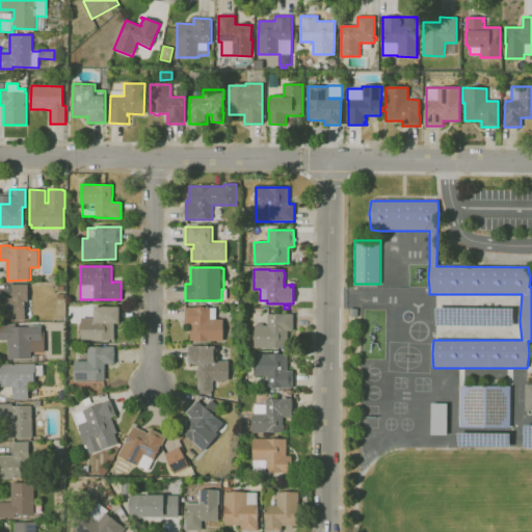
[(26,321),(0,321),(0,298),(12,298),(12,285),(28,285),(28,301),(25,301),(26,321)]
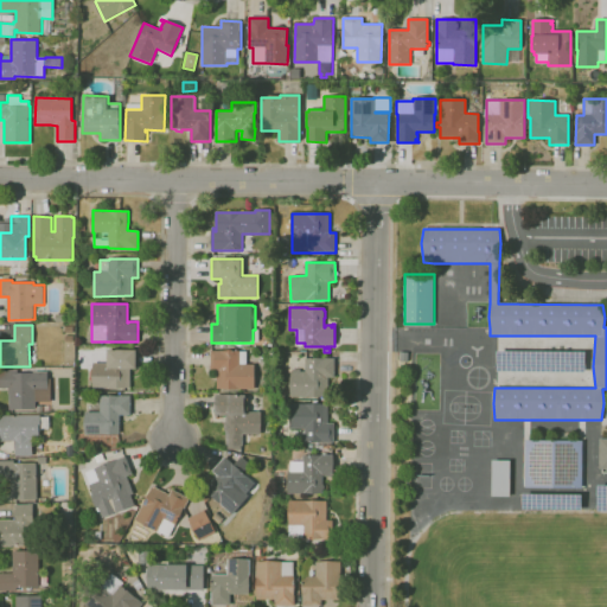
[(131,388),(94,388),(94,363),(108,363),(108,350),(136,350),(136,369),(131,369),(131,388)]
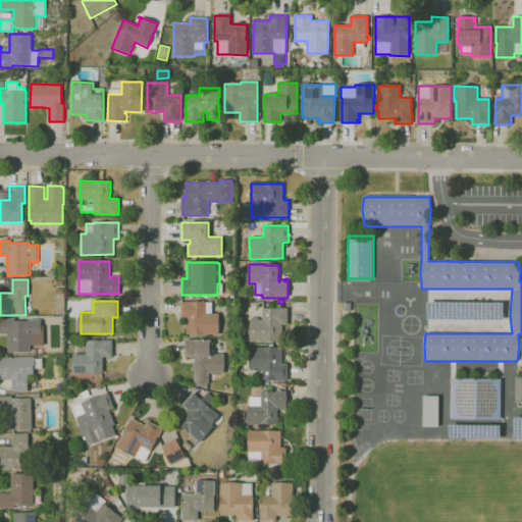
[(219,334),(187,334),(187,318),(181,318),(181,302),(212,302),(212,313),(219,313),(219,334)]
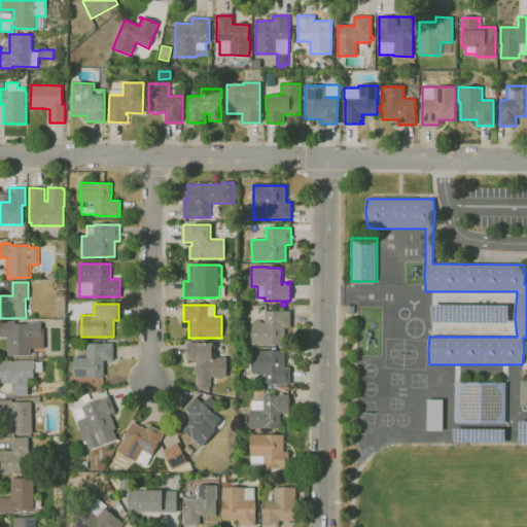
[(431,305),(431,322),(507,322),(507,305),(431,305)]
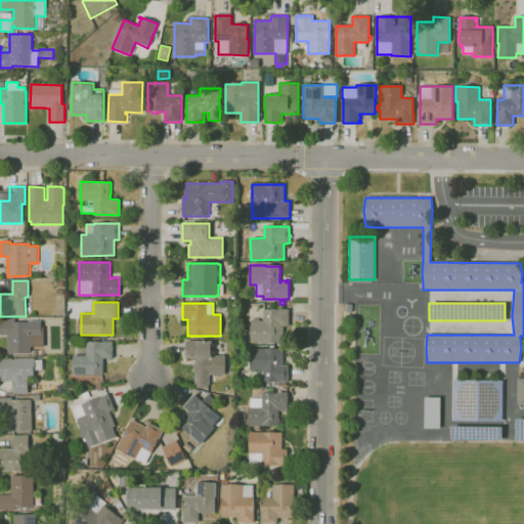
[(284,342),(251,342),(251,320),(253,320),(253,318),(259,318),(259,320),(263,320),(263,309),(289,309),(289,326),(284,325),(284,342)]
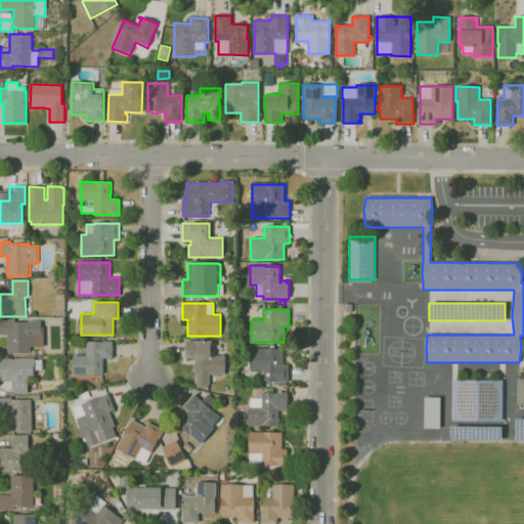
[(8,354),(8,341),(7,341),(7,335),(0,335),(0,319),(15,319),(15,321),(29,321),(29,320),(41,320),(42,337),(31,337),(31,353),(8,354)]
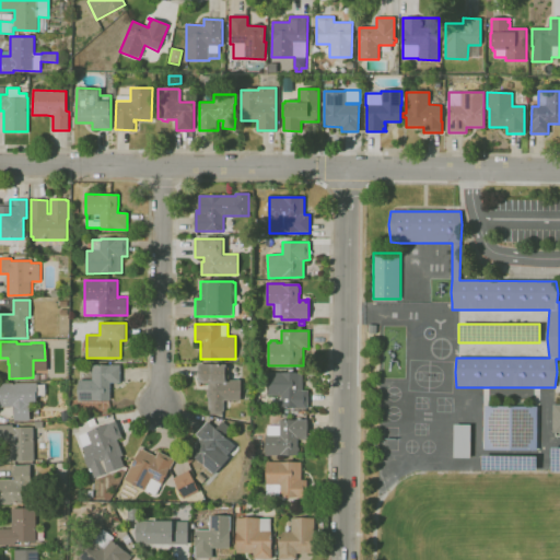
[(208,398),(207,396),(207,392),(209,389),(209,384),(202,384),(202,383),(200,383),(200,385),(199,385),(199,364),(226,364),(226,380),(241,380),(241,401),(224,400),(224,411),(222,411),(222,416),(209,415),(209,411),(208,411),(208,398)]
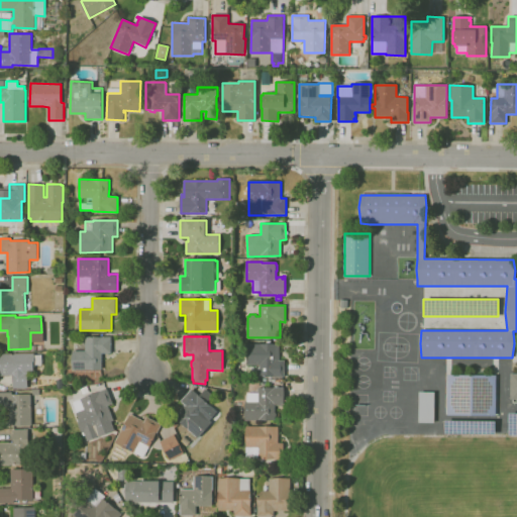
[(102,371),(73,370),(73,350),(86,351),(86,343),(85,343),(85,337),(111,337),(111,353),(102,353),(102,371)]
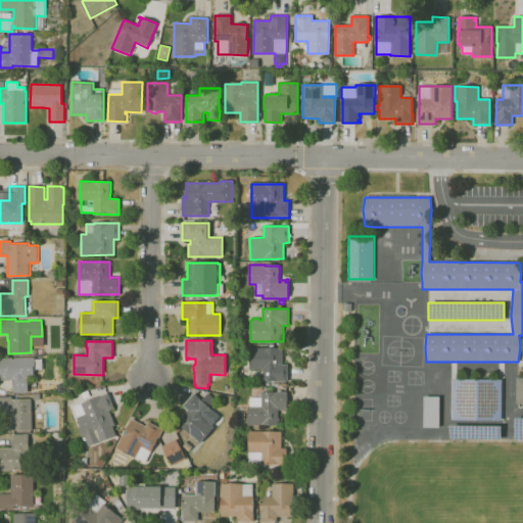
[(287,381),(263,381),(263,370),(249,370),(249,347),(283,348),(283,365),(288,365),(287,381)]
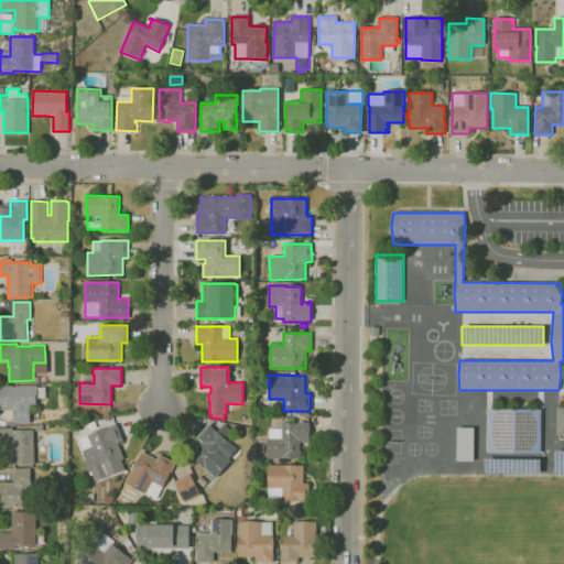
[(14,424),(13,410),(0,410),(0,386),(38,386),(38,388),(45,388),(45,399),(39,399),(39,401),(36,401),(36,409),(30,409),(30,424),(14,424)]
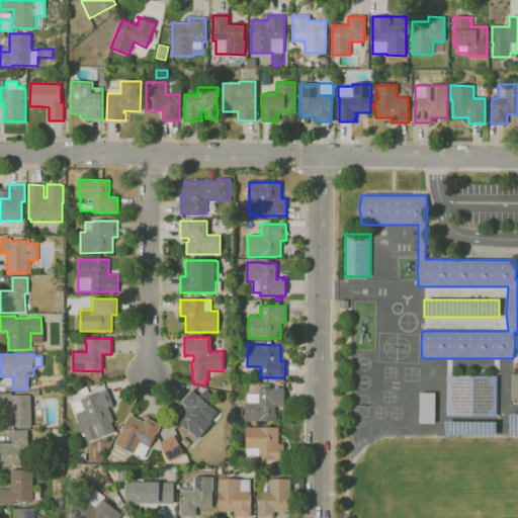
[(447,375),(447,416),(496,416),(496,375),(447,375)]
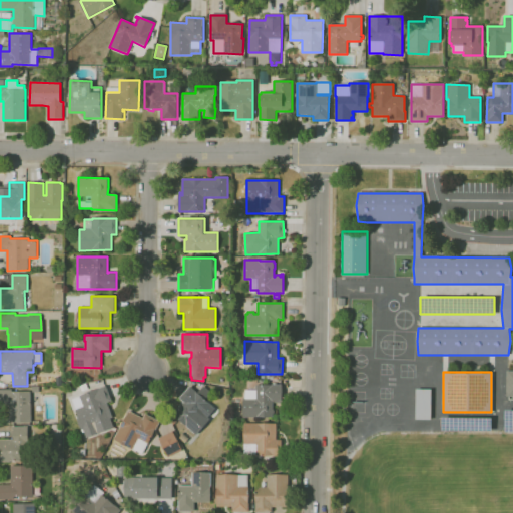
[(273,417),(243,417),(243,398),(245,398),(245,390),(257,390),(257,385),(282,385),(282,401),(279,401),(279,403),(273,403),(273,410),(274,410),(274,414),(273,414),(273,417)]
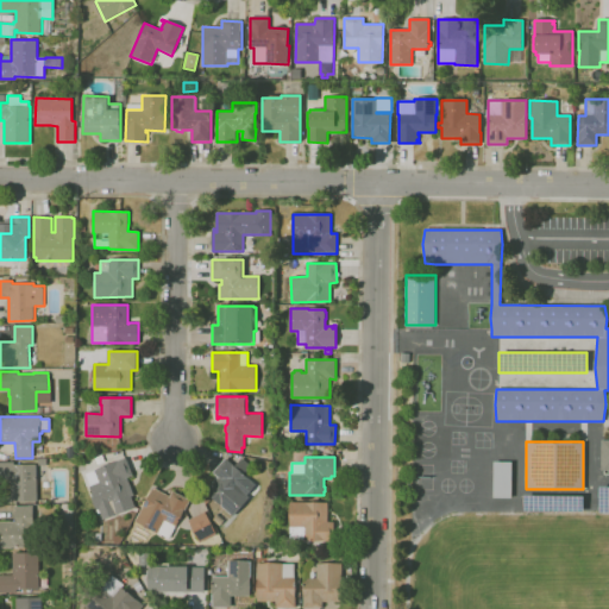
[(102,520),(99,509),(98,510),(94,503),(92,496),(94,495),(86,473),(126,458),(133,475),(127,477),(135,495),(131,496),(135,507),(102,520)]
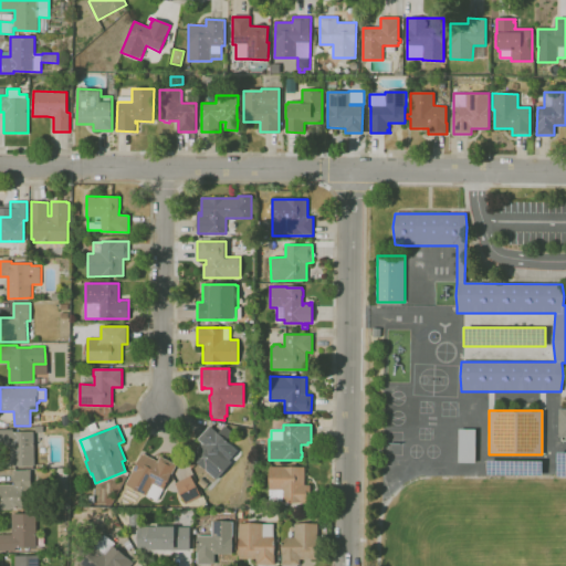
[(217,480),(190,457),(202,443),(198,439),(210,426),(219,433),(224,427),(233,433),(227,441),(238,451),(229,460),(232,462),(217,480)]
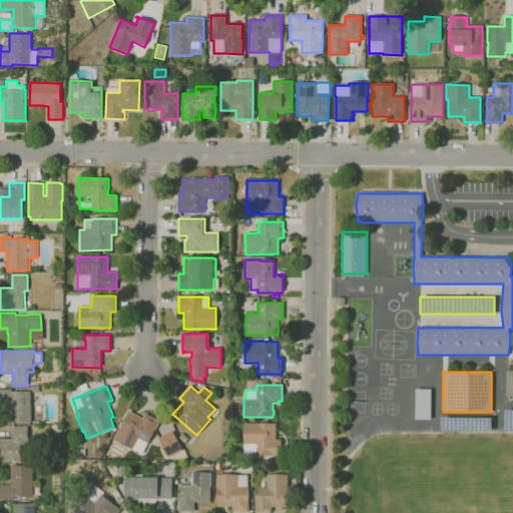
[(10,423),(9,407),(0,407),(0,389),(12,389),(12,391),(31,391),(32,422),(10,423)]
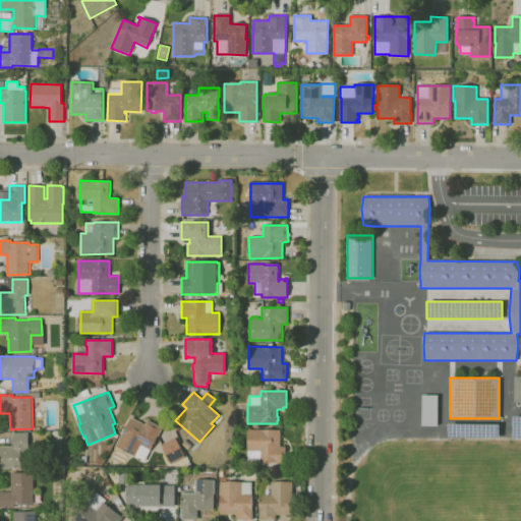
[(421,395),(421,425),(437,425),(437,395),(421,395)]
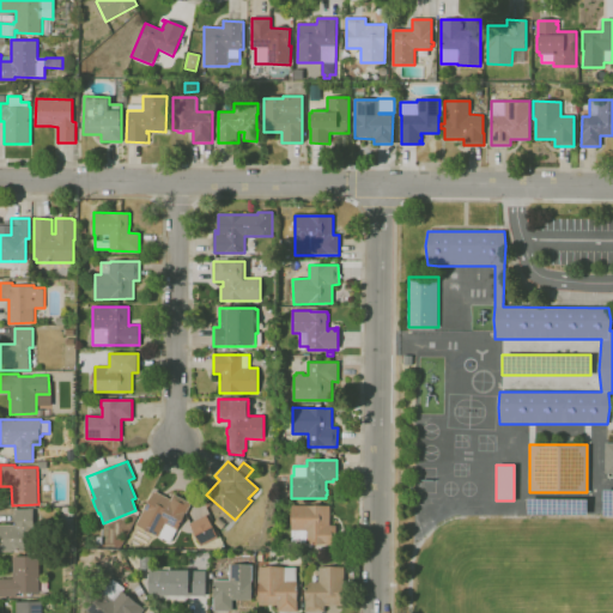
[(287,489),(279,489),(279,487),(274,487),(275,479),(279,479),(279,477),(287,477),(287,479),(289,479),(289,480),(287,480),(287,486),(287,489)]
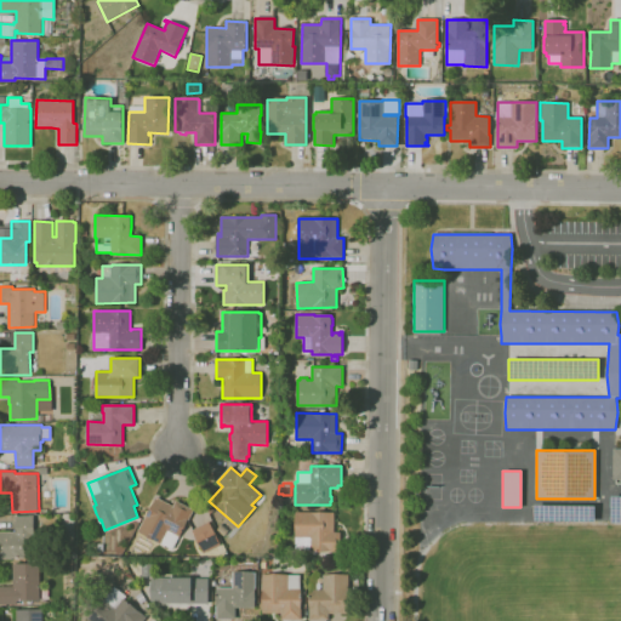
[(620,496),(610,496),(610,522),(620,522),(620,496)]
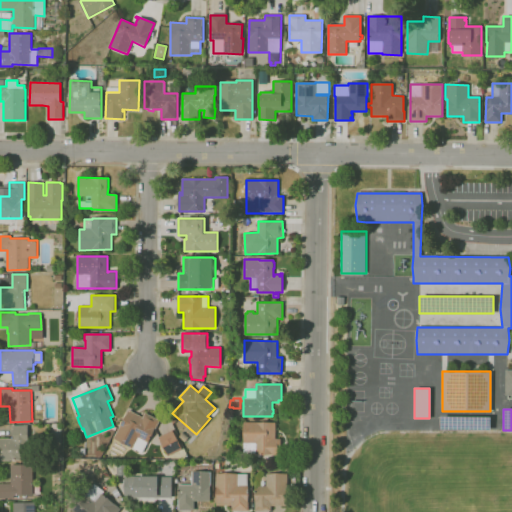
[(142,453),(133,448),(114,438),(129,410),(143,417),(145,413),(160,420),(155,429),(142,453)]
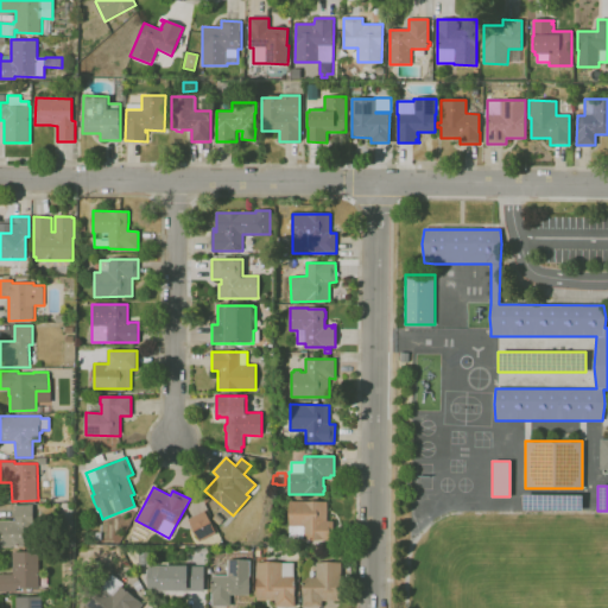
[(523,494),(523,510),(582,511),(582,495),(523,494)]
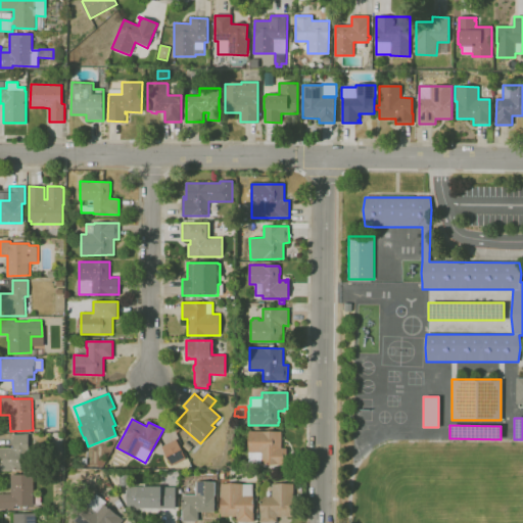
[(287,465),(262,465),(262,459),(248,460),(248,452),(249,452),(249,432),(281,432),(282,448),(287,448),(287,465)]
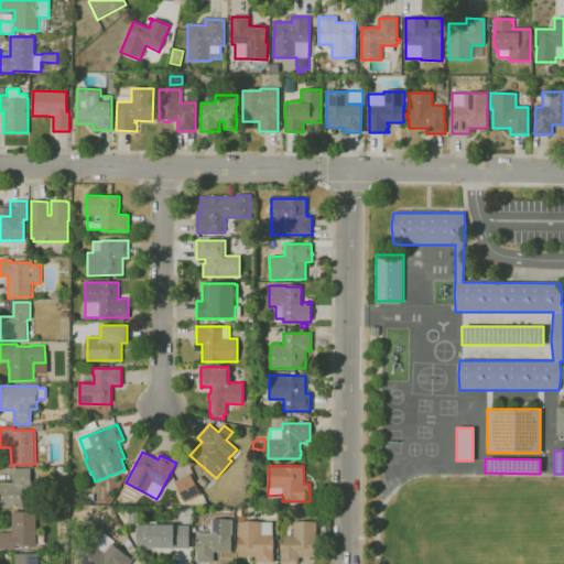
[(0,507),(0,483),(15,483),(15,469),(31,468),(31,487),(30,487),(31,507),(0,507)]
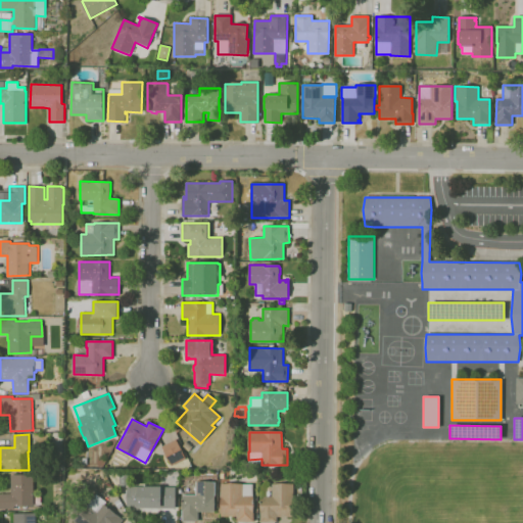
[(185,458),(177,439),(161,445),(170,464),(185,458)]
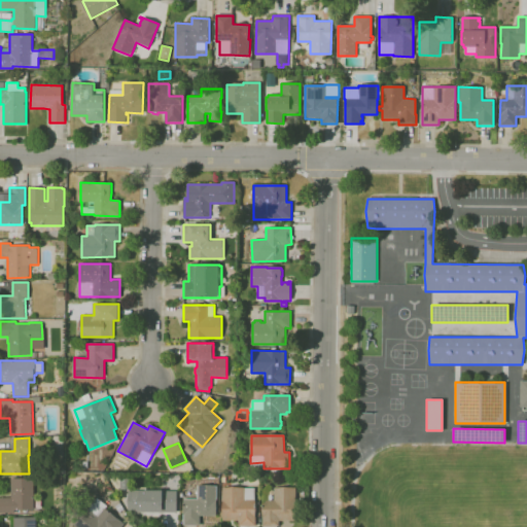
[(190,455),(184,450),(189,445),(195,450),(190,455)]
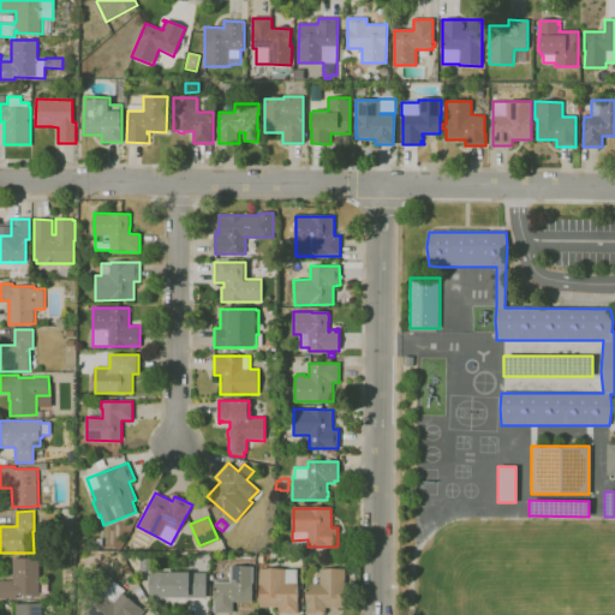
[(153,571),(141,571),(141,555),(153,555),(153,571)]
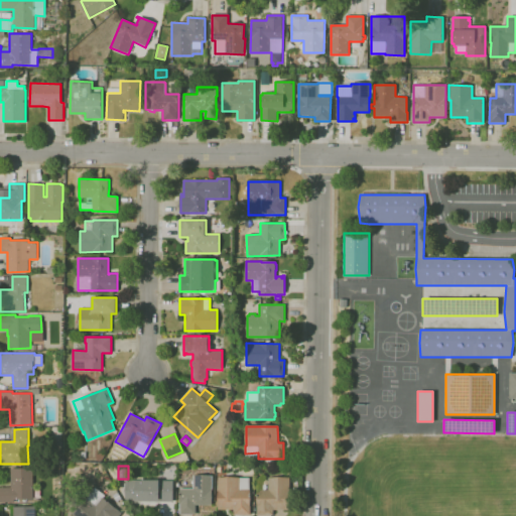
[(0,502),(0,487),(12,487),(11,468),(32,468),(33,500),(14,500),(14,502),(0,502)]
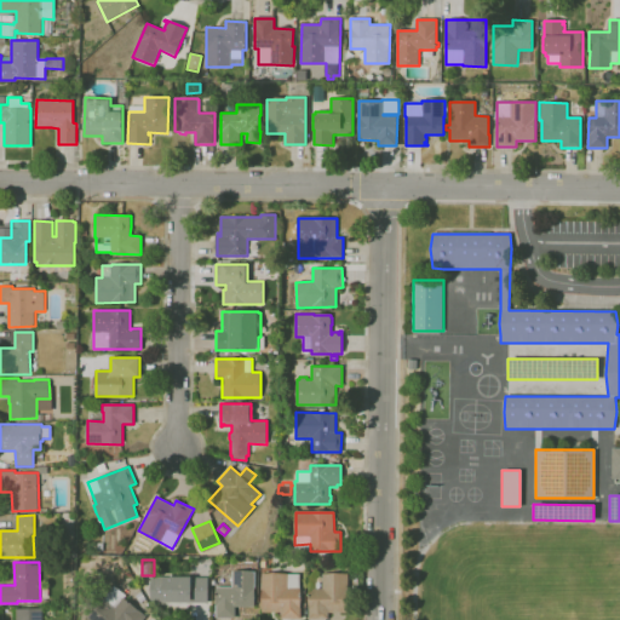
[(328,619),(310,619),(310,589),(311,589),(310,578),(316,570),(320,574),(315,579),(316,589),(323,589),(323,573),(349,574),(348,613),(328,613),(328,619)]
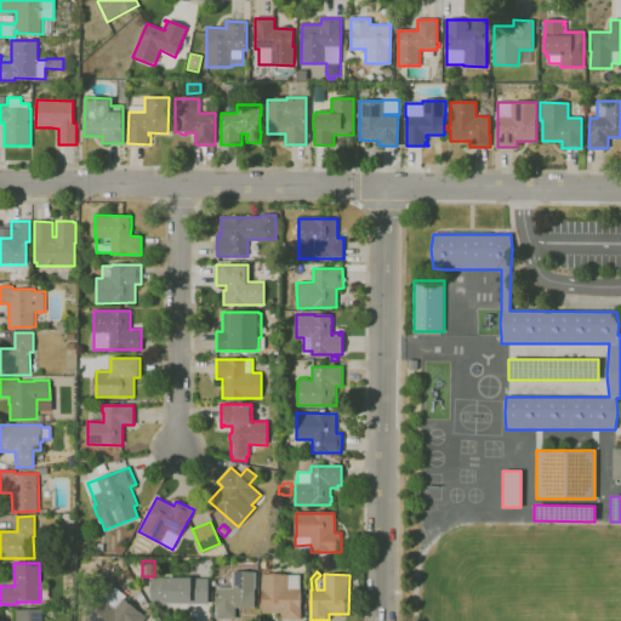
[(216,619),(216,588),(233,588),(233,573),(256,573),(256,590),(255,590),(255,608),(235,608),(235,619),(216,619)]
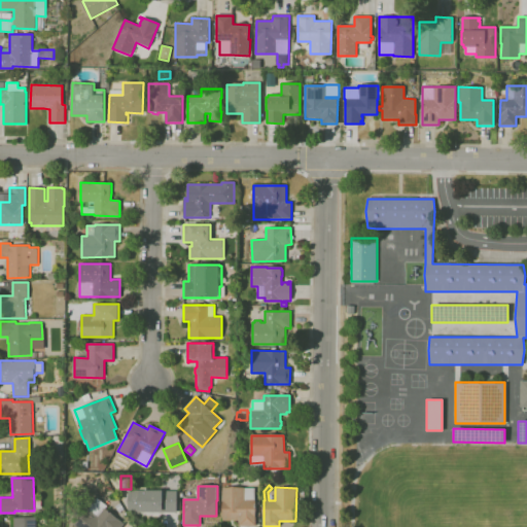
[(256,526),(240,526),(240,520),(223,520),(223,487),(244,487),(244,488),(255,488),(255,500),(256,500),(256,526)]
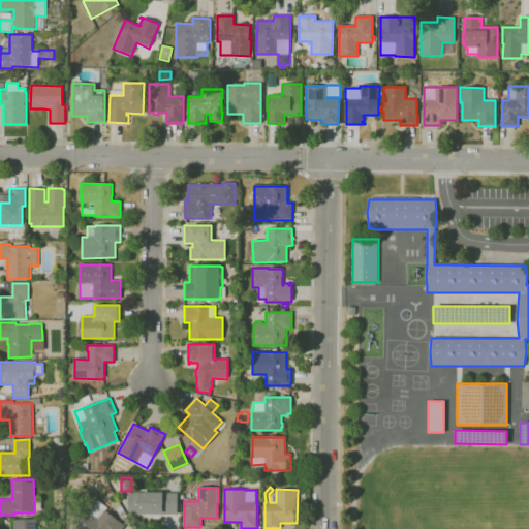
[(178,515),(129,514),(129,492),(178,493),(178,515)]
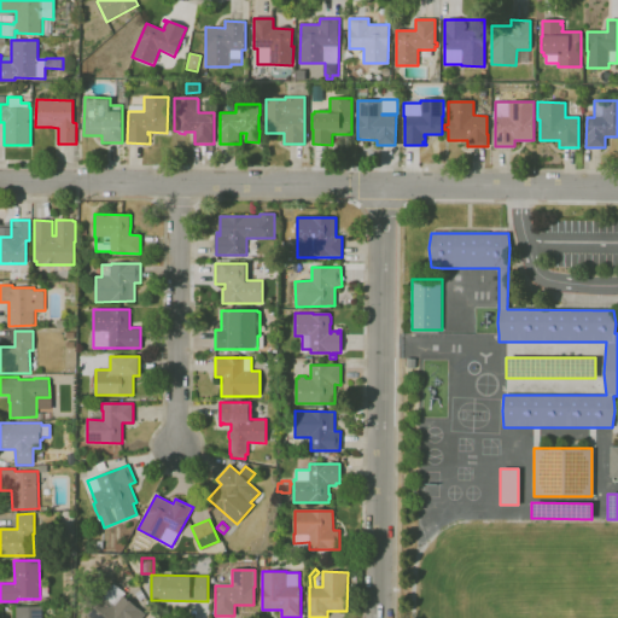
[(88,617),(87,617),(114,583),(126,593),(123,596),(146,614),(143,617),(88,617)]
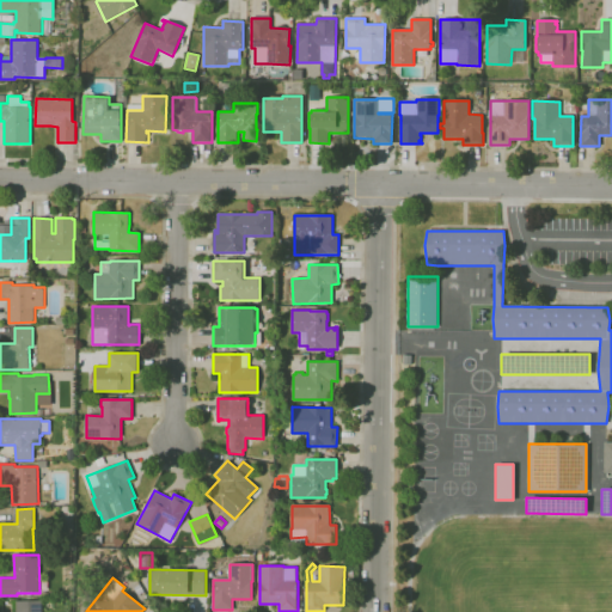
[(17,611),(17,601),(42,600),(42,611),(17,611)]
